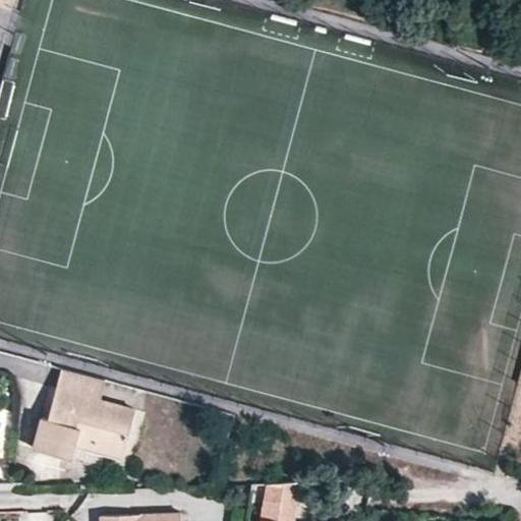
[(0,0),(0,4),(10,9),(13,0),(0,0)]
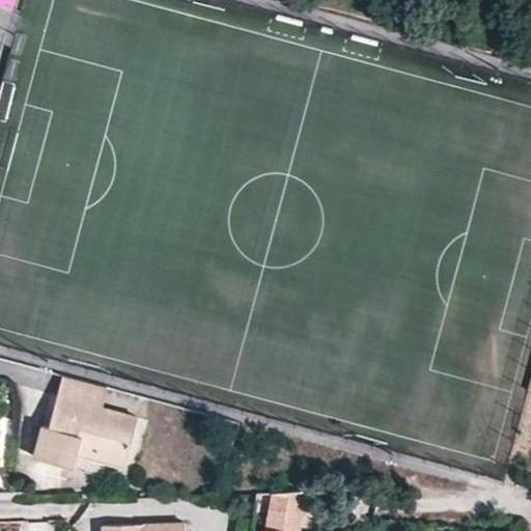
[(103,407),(108,387),(62,375),(57,394),(103,407)]
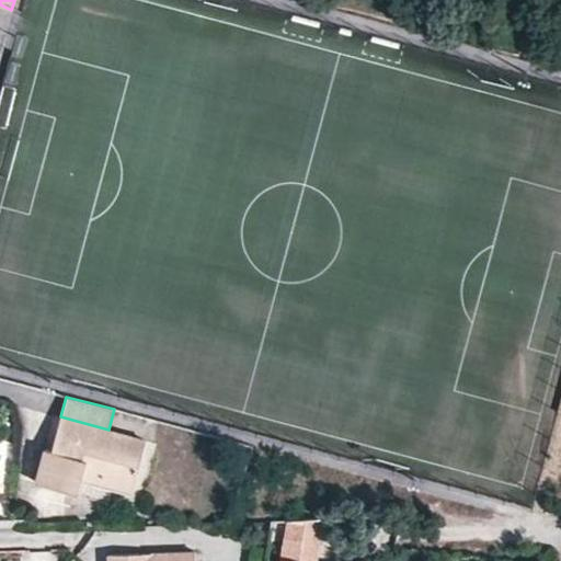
[(133,493),(147,441),(109,430),(60,416),(52,450),(45,449),(36,482),(77,493),(80,480),(133,493)]
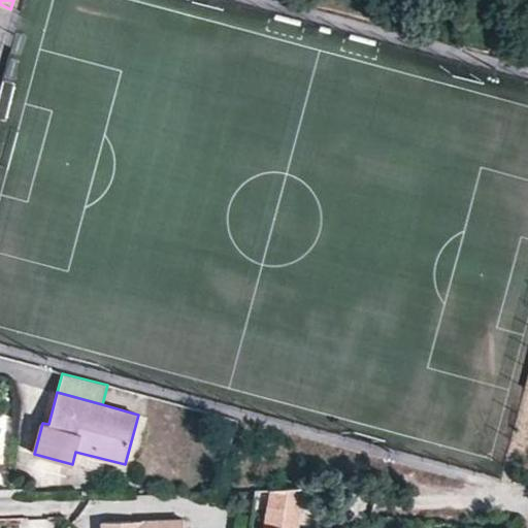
[(300,510),(304,488),(271,490),(269,505),(300,510)]
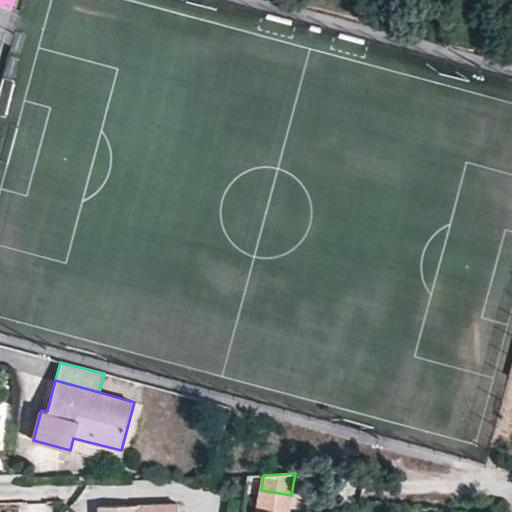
[(263,511),(288,511),(291,495),(261,490),(257,511),(263,511)]
